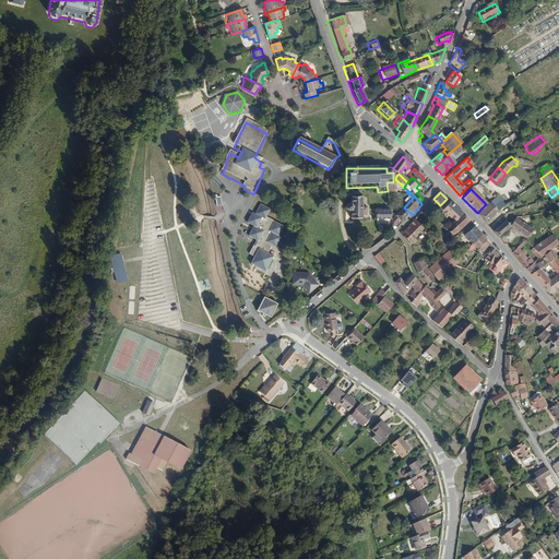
[(440,205),(433,199),(420,213),(426,217),(437,205),(438,207),(440,205)]
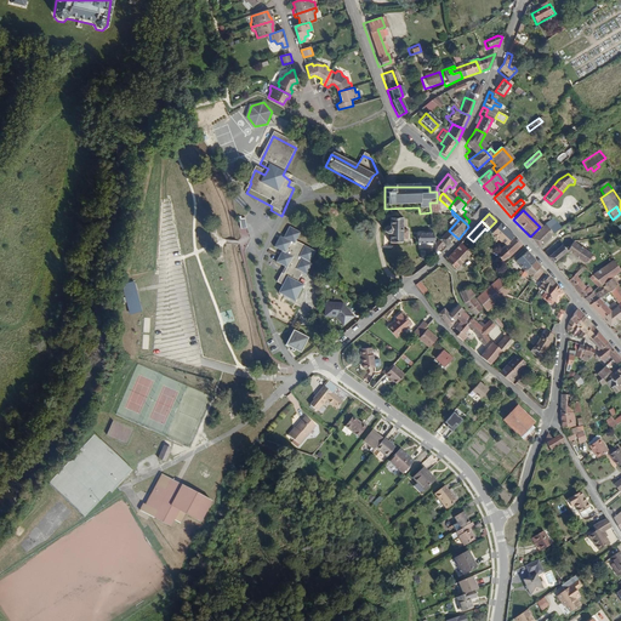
[(512,237),(496,221),(489,228),(493,231),(491,233),(497,239),(500,238),(505,244),(512,237)]
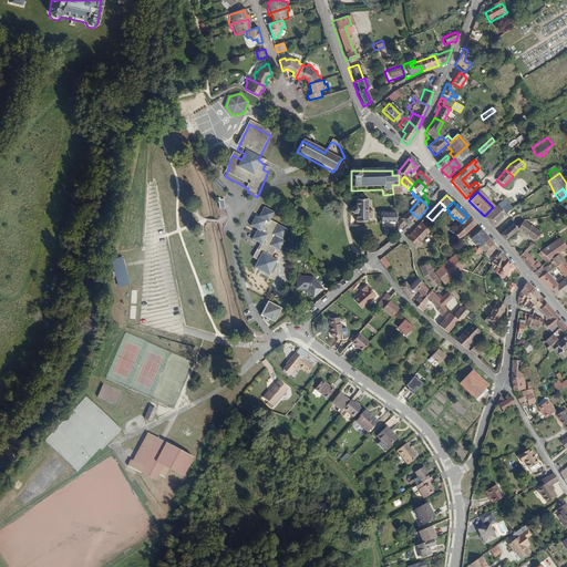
[(368,203),(356,203),(356,210),(352,213),(351,216),(352,218),(357,220),(356,226),(368,226),(368,223),(371,222),(371,214),(367,214),(368,203)]
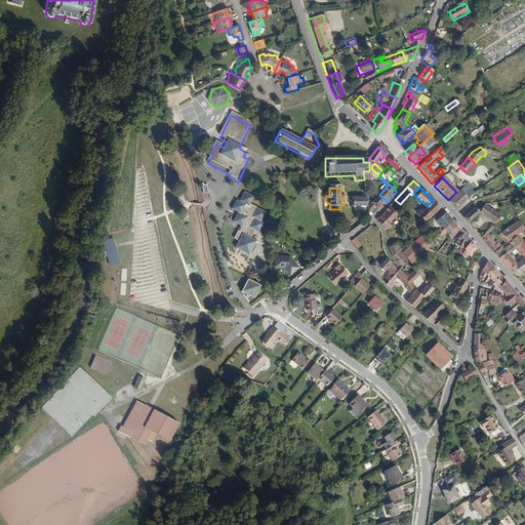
[(466,193),(463,195),(467,198),(474,194),(471,189),(469,191),(466,188),(463,190),(466,193)]
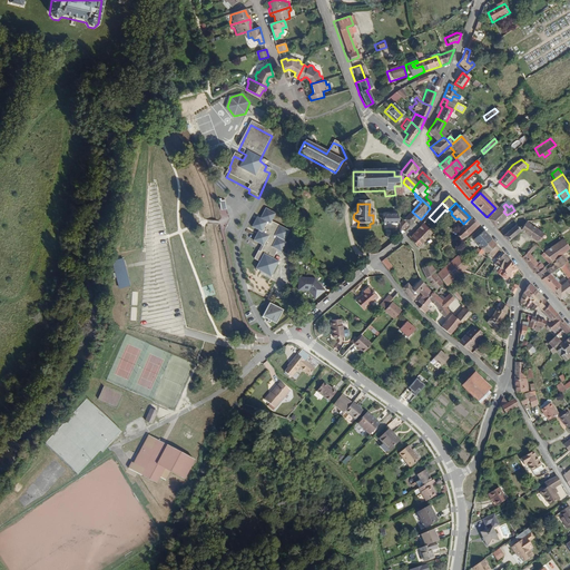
[(263,216),(257,214),(253,226),(258,228),(254,238),(263,243),(259,251),(256,249),(252,258),(257,262),(255,268),(272,275),(278,261),(274,258),(277,247),(283,249),(287,239),(285,238),(290,228),(273,219),(276,210),(267,206),(263,216)]
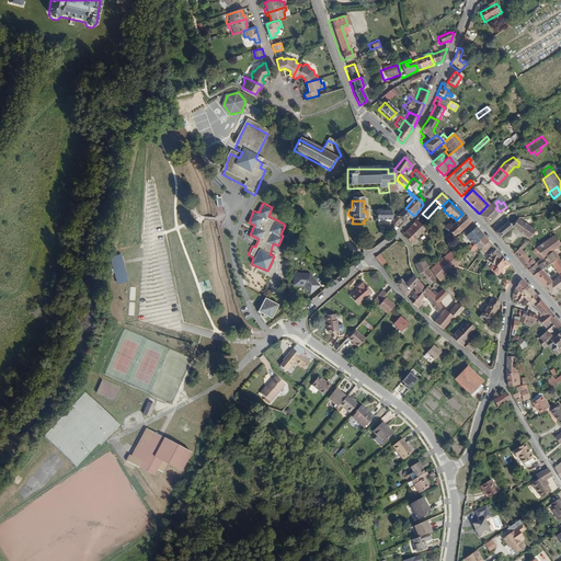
[(492,204),(480,215),(479,216),(487,225),(499,212),(495,208),(492,204)]
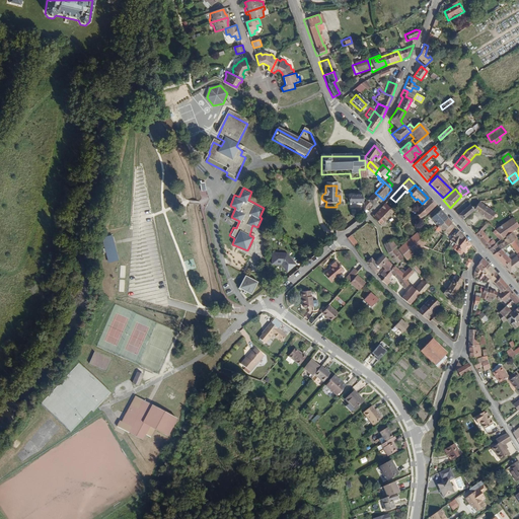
[(371,207),(375,208),(383,200),(375,193),(364,207),(365,214),(371,207)]
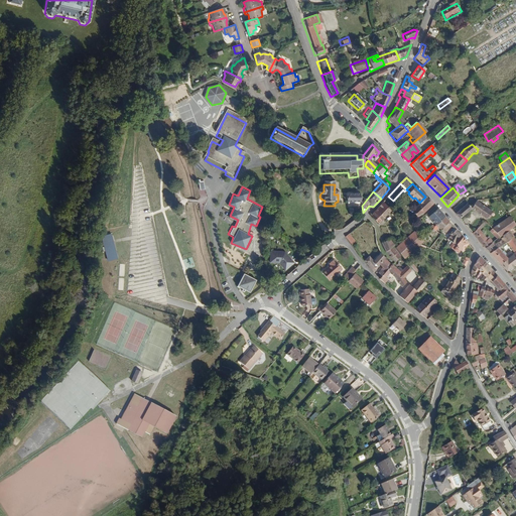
[(349,205),(361,205),(360,197),(348,197),(349,205)]
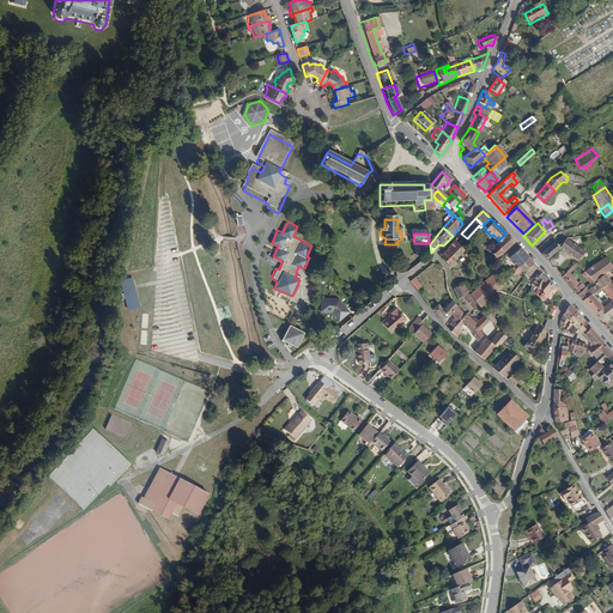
[(513,242),(505,234),(498,241),(490,253),(495,256),(501,254),(513,242)]
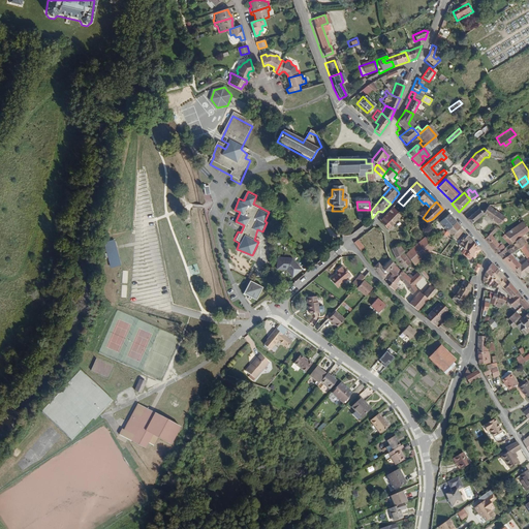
[(489,207),(484,214),(483,215),(498,225),(503,217),(489,207)]
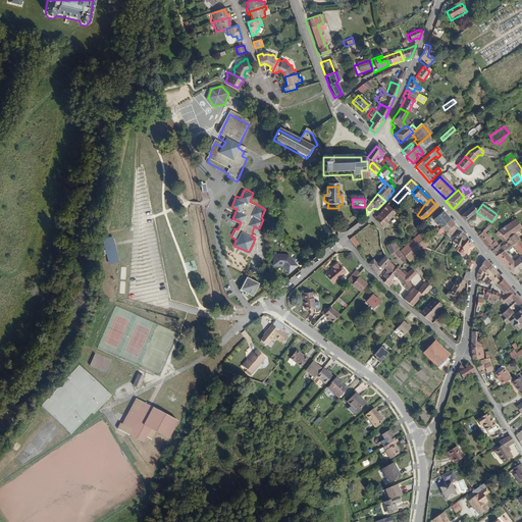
[(395,213),(387,205),(374,218),(382,226),(395,213)]
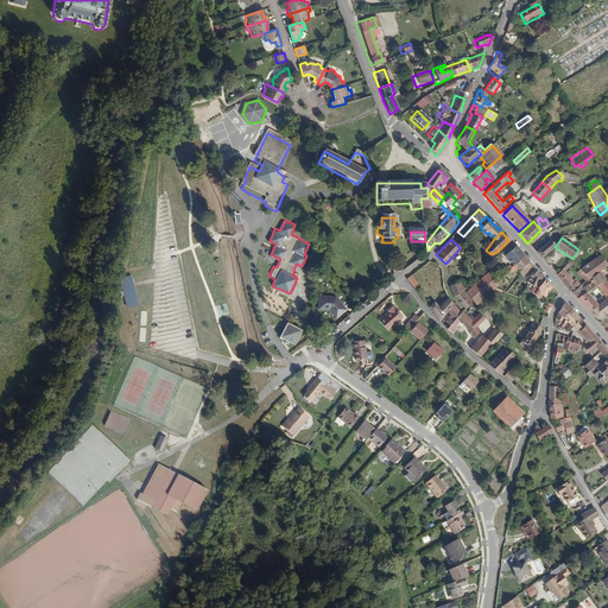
[(538,253),(537,254),(542,259),(555,247),(556,246),(551,241),(539,251),(538,249),(537,251),(538,253)]
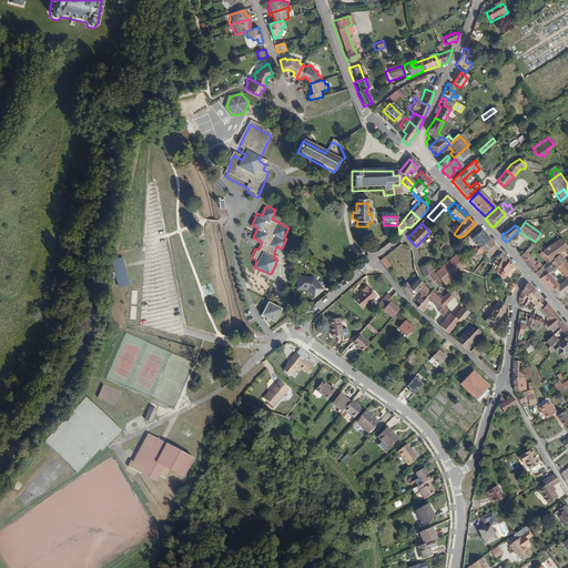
[(488,239),(480,230),(472,239),(480,247),(488,239)]
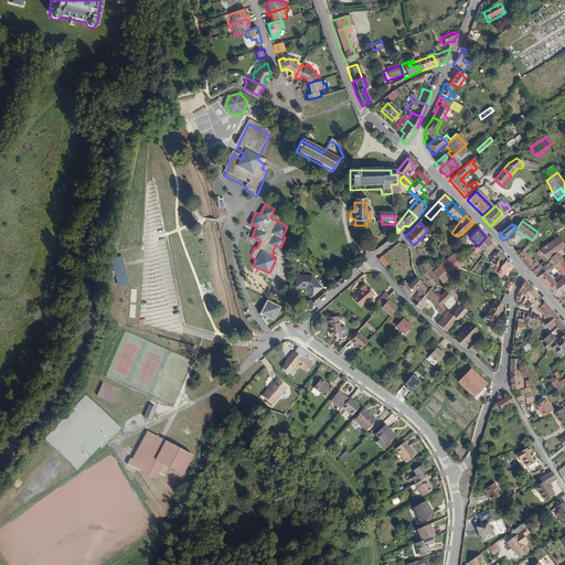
[(486,237),(478,246),(482,252),(490,243),(486,237)]
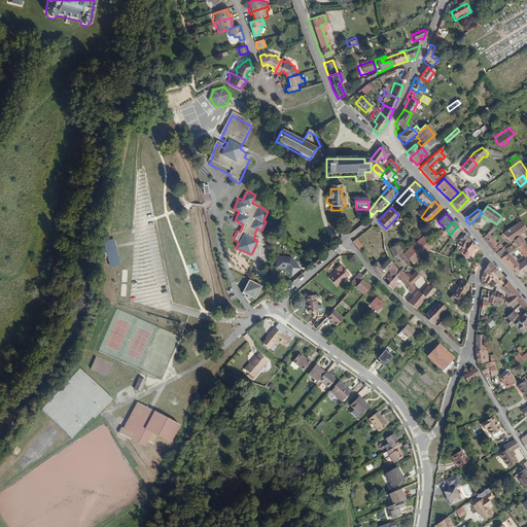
[(526,231),(521,223),(503,236),(505,238),(511,244),(515,241),(522,236),(526,231)]
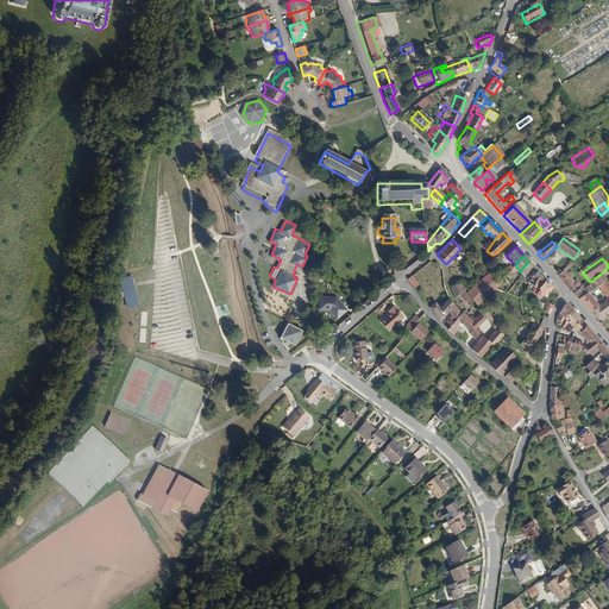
[(528,262),(520,271),(525,274),(532,265),(528,262)]
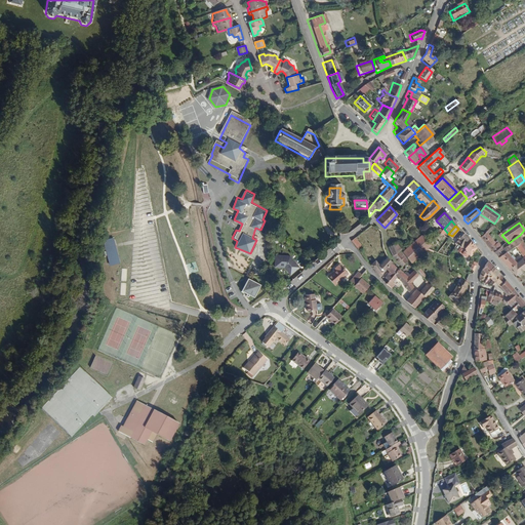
[(486,232),(482,237),(485,242),(490,249),(496,244),(495,243),(486,232)]
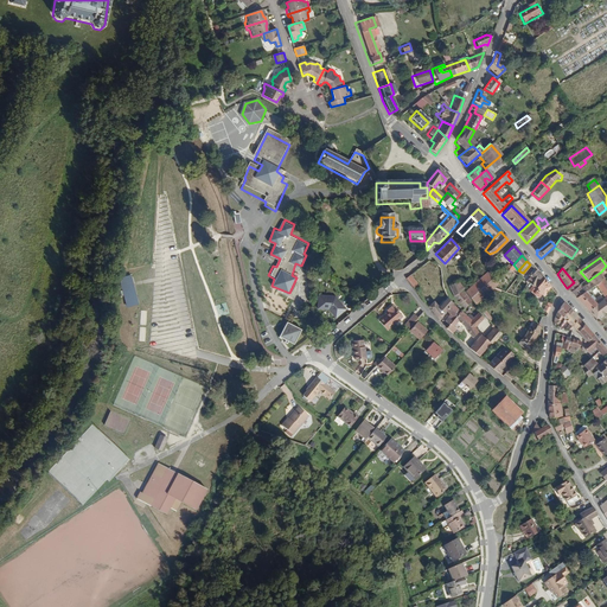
[(505,269),(494,281),(497,283),(508,272),(505,269)]
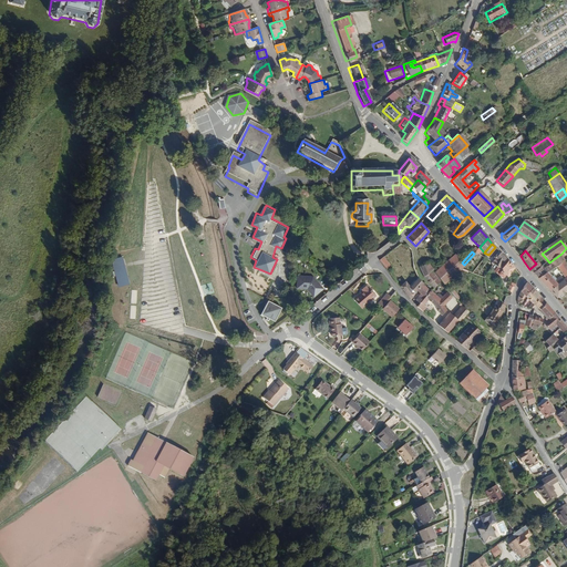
[(474,254),(464,265),(465,265),(472,270),(483,258),(475,253),(474,254)]
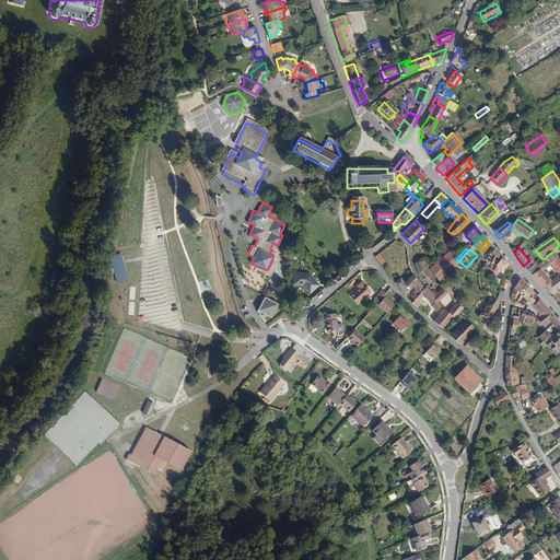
[(501,257),(493,249),(483,259),(489,264),(492,267),(501,257)]
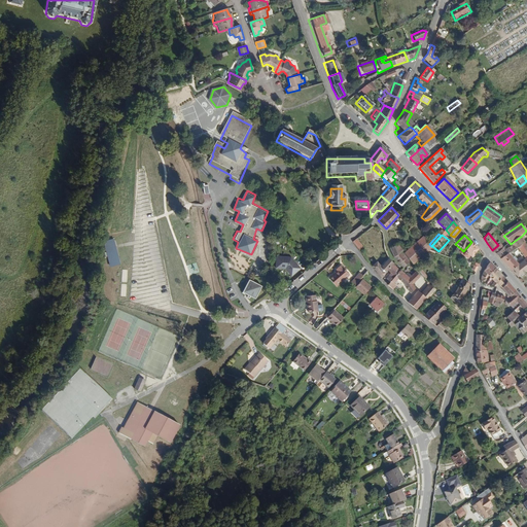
[(423,237),(405,254),(413,265),(432,246),(431,246),(429,244),(423,237)]
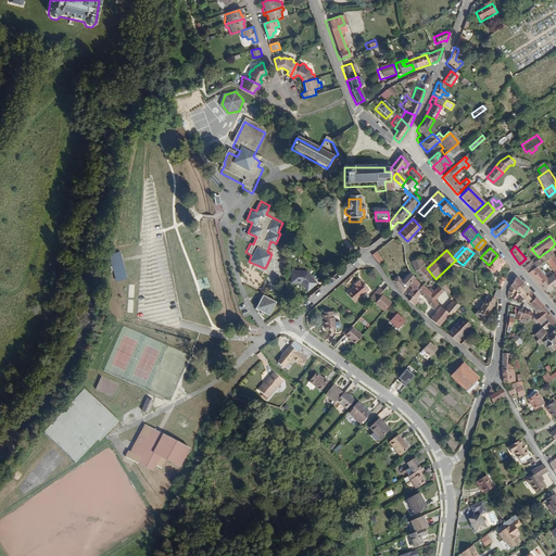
[(531,264),(525,268),(529,274),(536,268),(543,264),(554,256),(555,255),(552,250),(544,255),(545,258),(542,261),(541,260),(533,265),(531,264)]
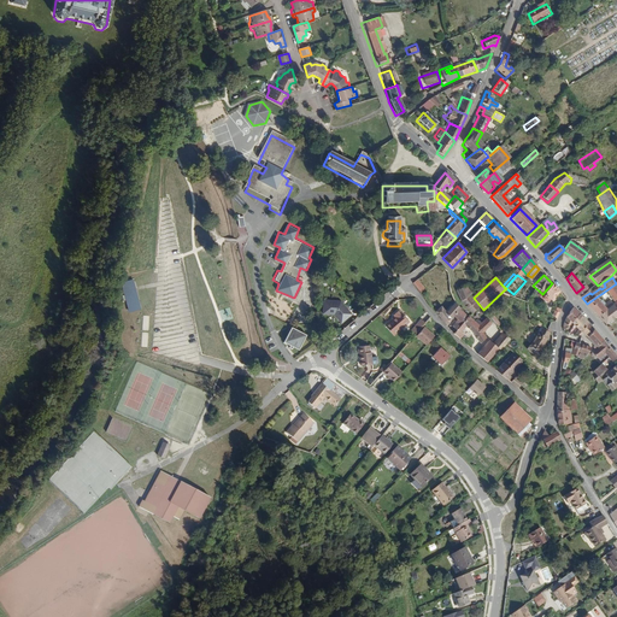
[(425,289),(418,280),(413,283),(422,293),(425,289)]
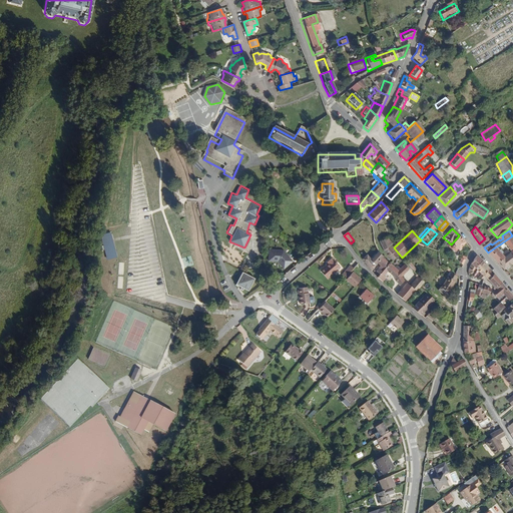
[(465,241),(459,235),(451,244),(448,241),(446,245),(455,249),(456,247),(458,249),(465,241)]
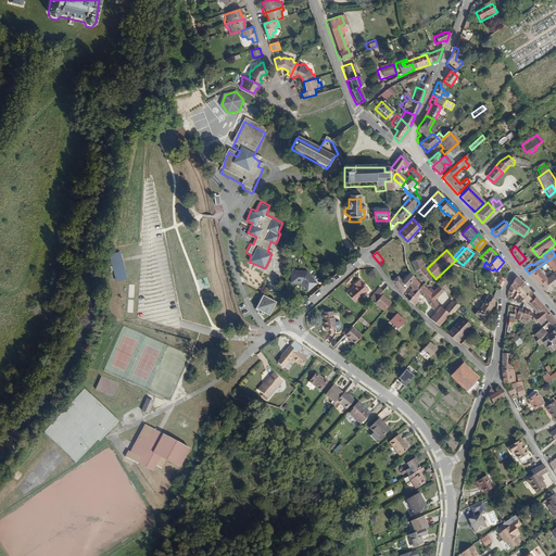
[(526,258),(519,264),(523,269),(525,268),(531,264),(532,263),(527,256),(525,257),(526,258)]
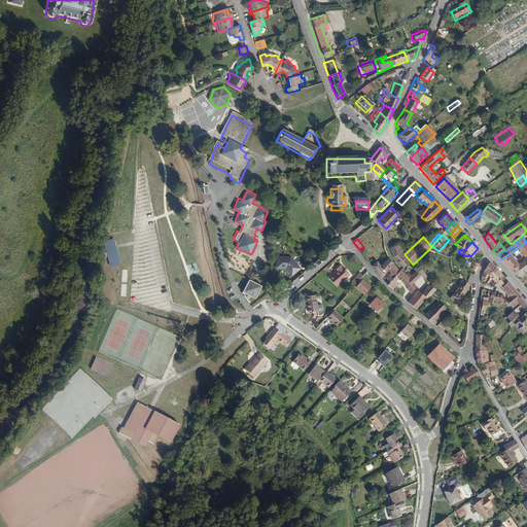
[(526,245),(525,243),(515,250),(517,253),(520,251),(525,258),(526,256),(526,245)]
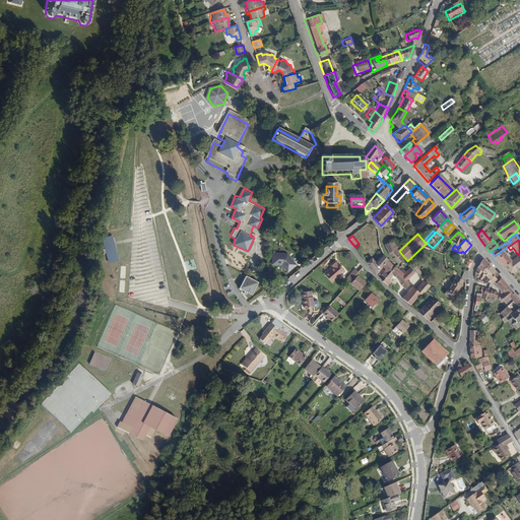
[(391,243),(385,248),(390,255),(395,250),(396,249),(391,243)]
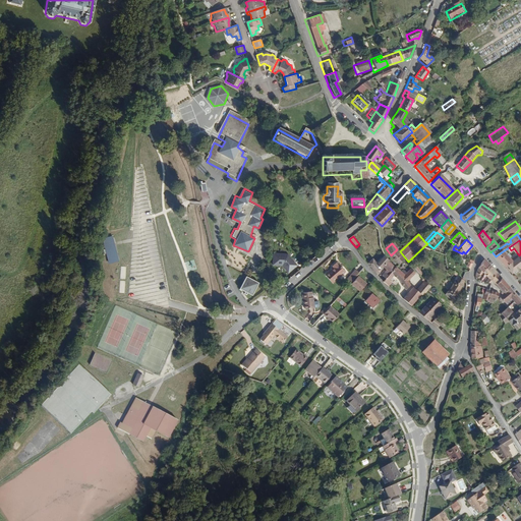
[(396,250),(391,255),(399,265),(404,259),(396,250)]
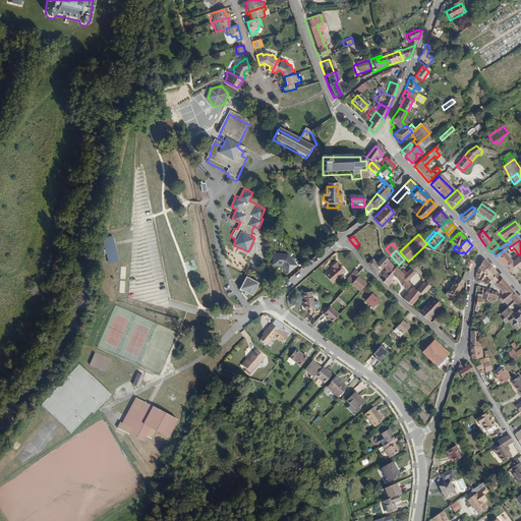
[(503,251),(496,256),(506,268),(518,258),(516,254),(510,258),(503,251)]
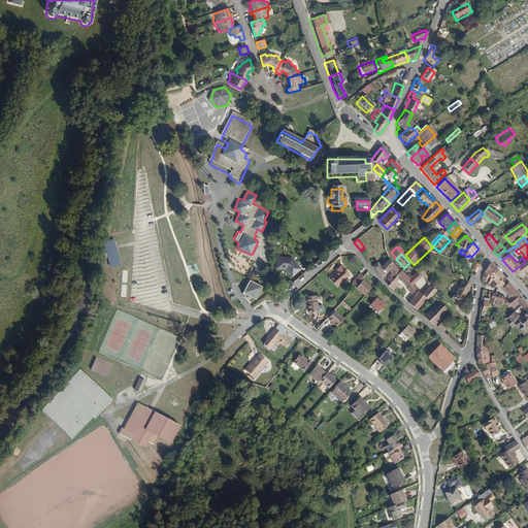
[(292,258),(278,257),(277,268),(286,268),(291,276),(301,270),(292,258)]
